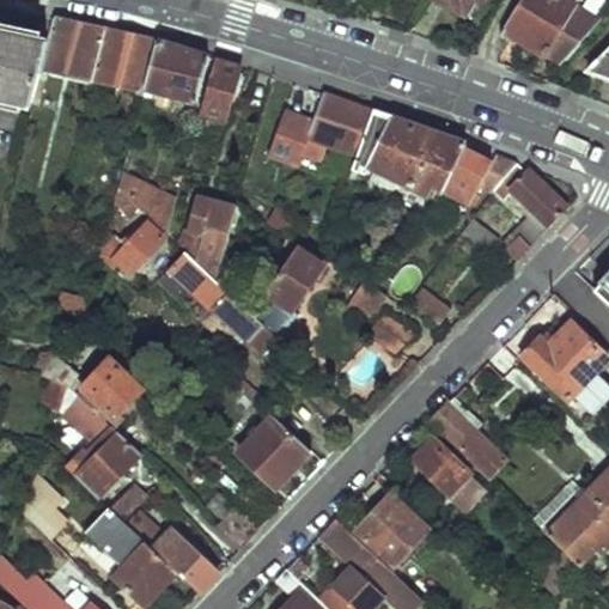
[(443,0),(463,11),(470,0),(443,0)]
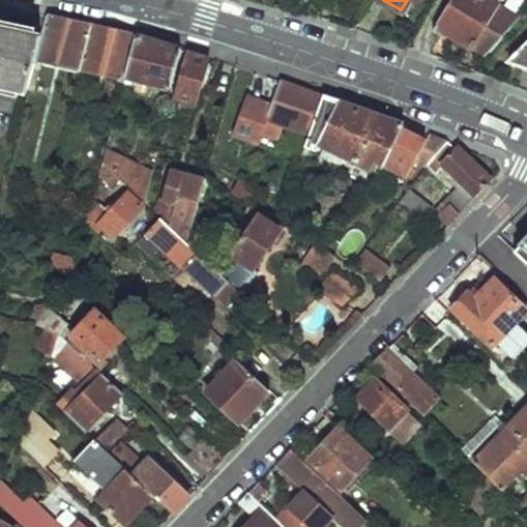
[(447,0),(435,23),(486,54),(518,18),(490,0),(447,0)]
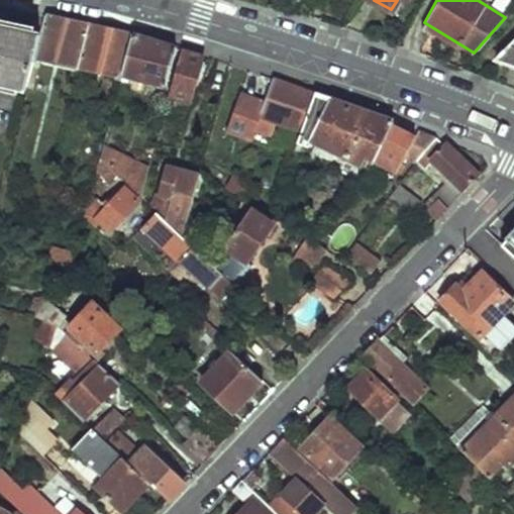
[(37,32),(29,60),(36,61),(38,56),(75,65),(86,21),(64,16),(42,12),(37,32)]
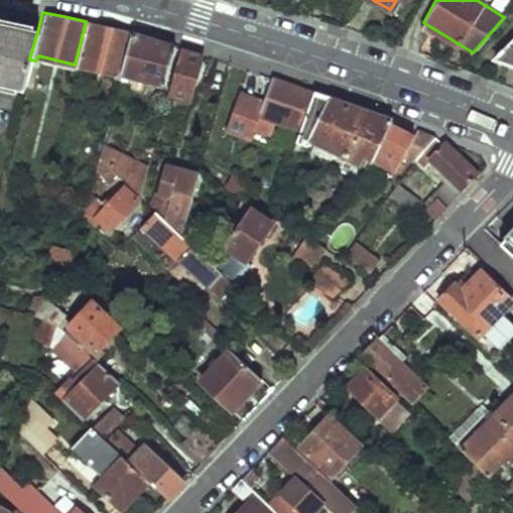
[(86,21),(75,65),(113,74),(111,79),(118,81),(131,31),(104,25),(86,21)]
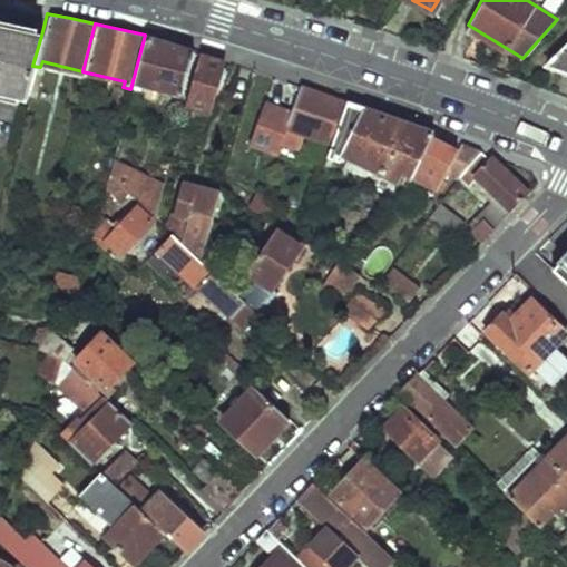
[(0,93),(25,98),(32,66),(41,36),(0,26),(0,93)]
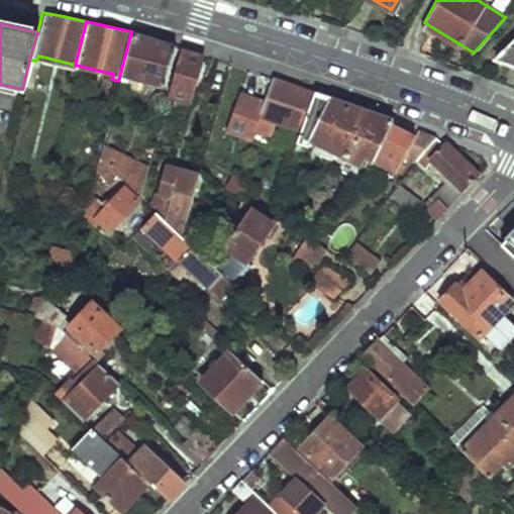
[(131,31),(118,81),(125,83),(127,77),(163,86),(173,45),(151,38),(131,31)]
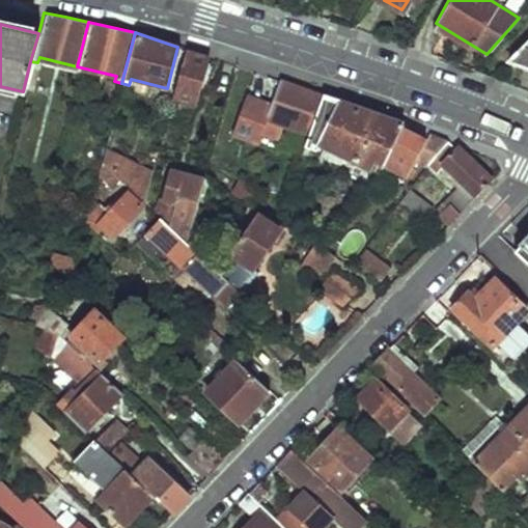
[(527,42),(509,61),(527,67),(527,42)]
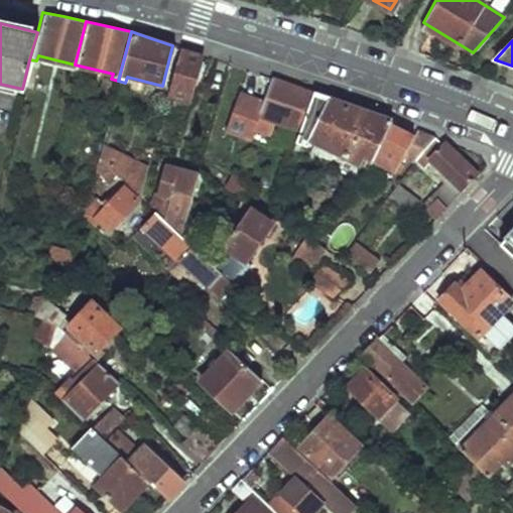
[(179,47),(166,94),(187,100),(200,54),(189,51),(179,47)]
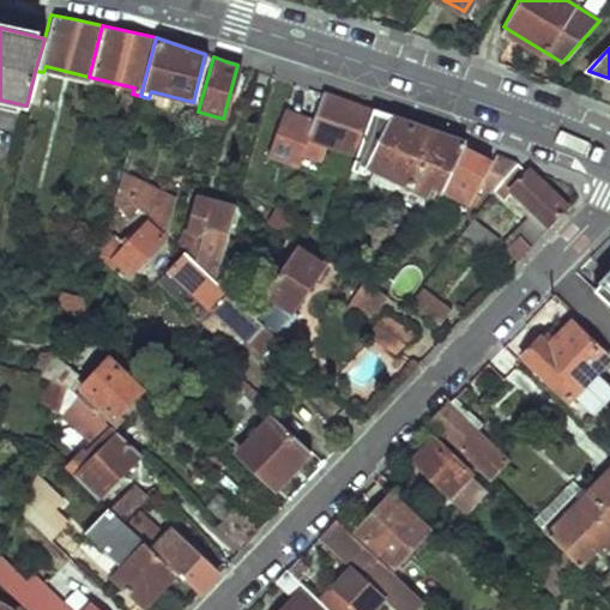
[(320,92),(308,137),(357,152),(372,109),(342,100),(320,92)]
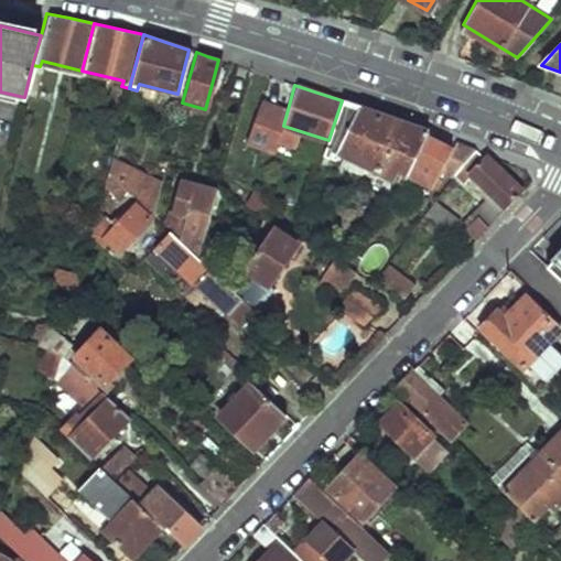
[(342,100),(328,140),(321,162),(332,166),(337,148),(390,174),(395,166),(402,171),(425,135),(429,129),(383,114),(342,100)]
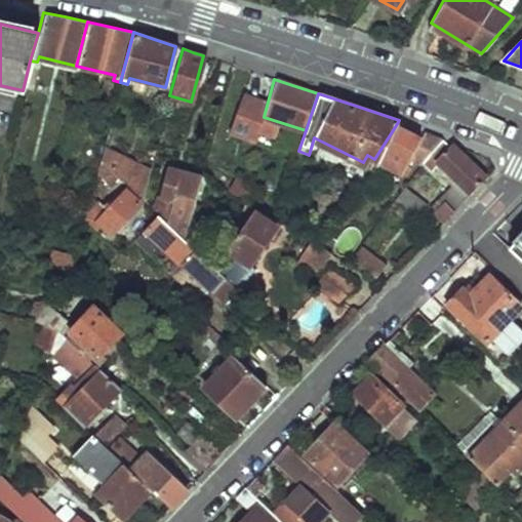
[(396,125),(374,159),(383,164),(398,174),(418,135),(396,125)]
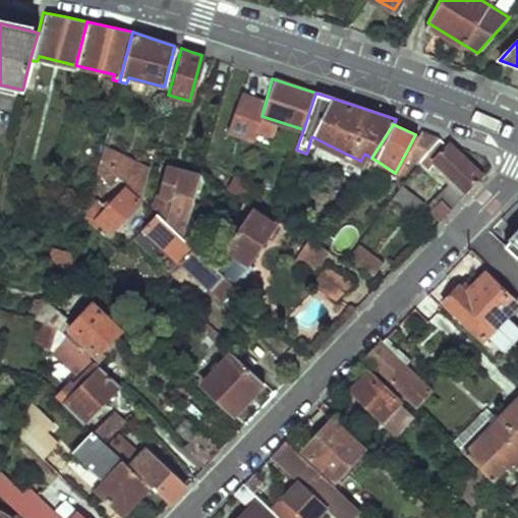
[(424,152),(436,136),(418,128),(415,134),(404,157),(416,163),(424,152)]
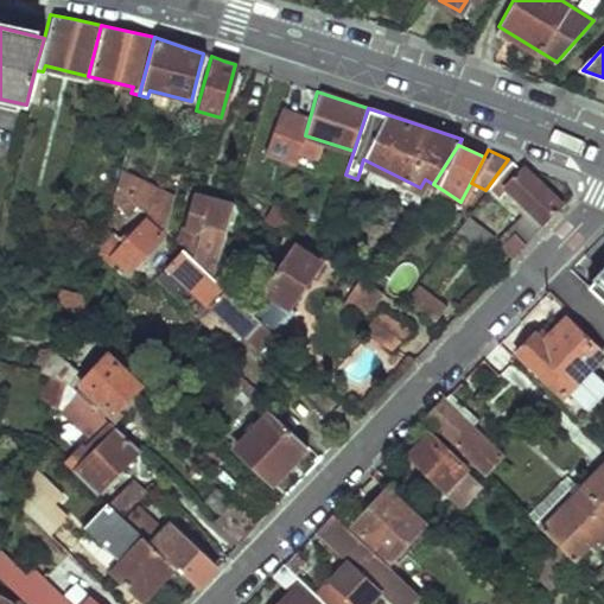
[(508,159),(495,177),(501,184),(516,165),(508,159)]
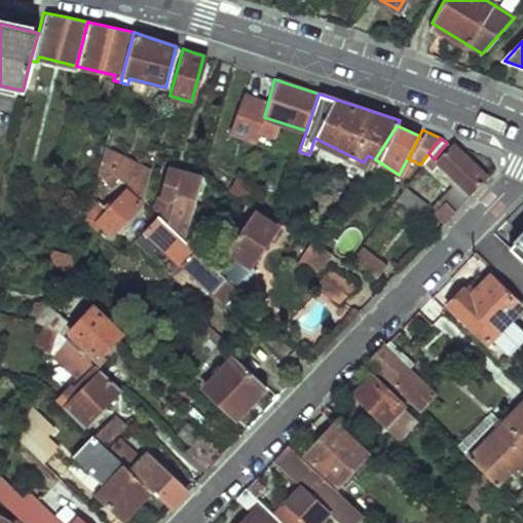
[(434,159),(471,194),(488,177),(450,142),(447,143),(434,159)]
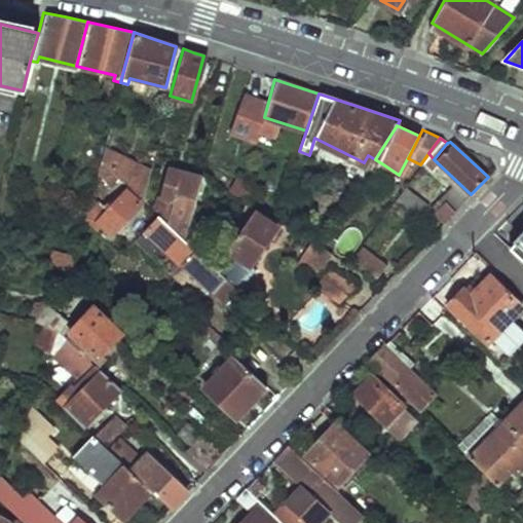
[(135,164),(102,149),(100,159),(141,198),(147,178),(133,171),(135,164)]
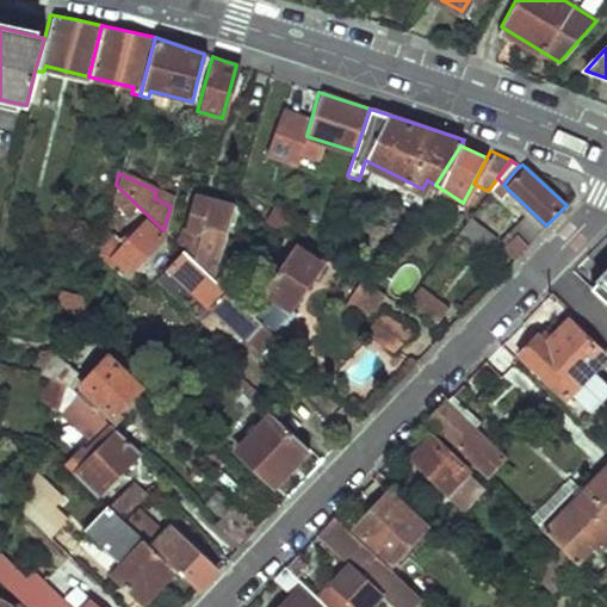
[(426,204),(408,229),(416,235),(445,191),(435,185),(423,202),(426,204)]
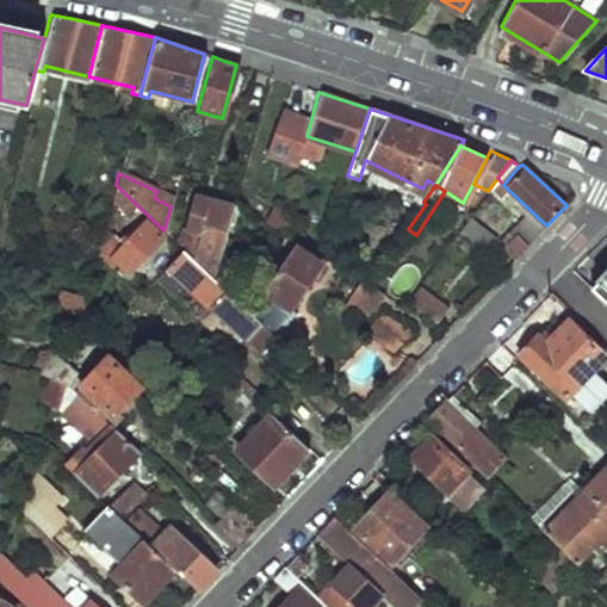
[(184,227),(180,246),(183,248),(221,283),(223,273),(216,271),(237,209),(215,202),(203,234),(184,227)]
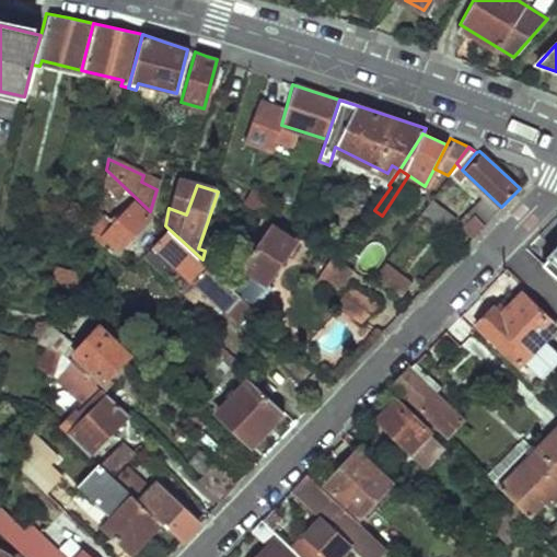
[(420,211),(444,229),(454,216),(430,198),(420,211)]
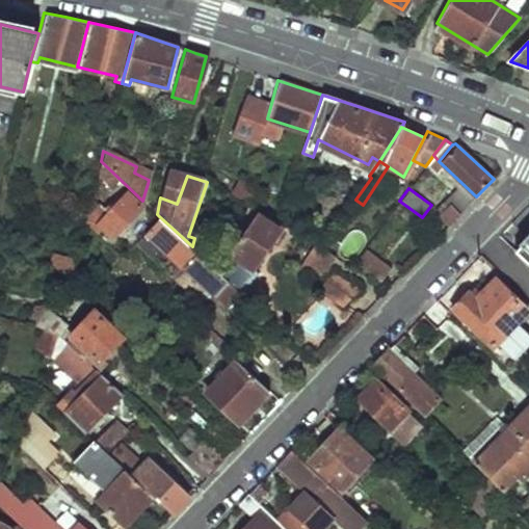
[(98,205),(85,220),(91,228),(96,223),(110,237),(137,206),(123,193),(114,202),(110,199),(102,209),(98,205)]
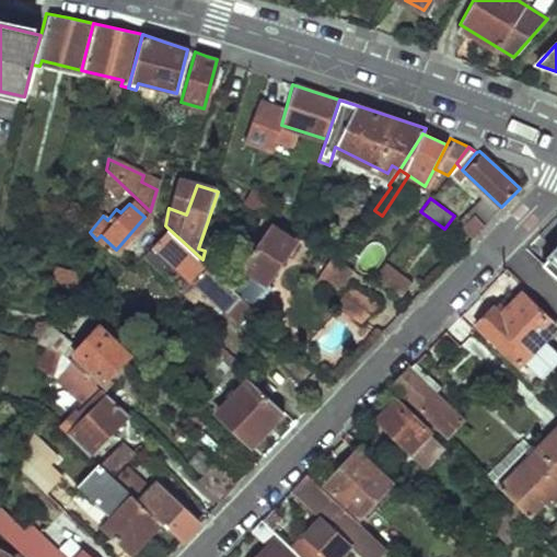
[(459,222),(474,235),(486,223),(474,213),(471,219),(466,215),(459,222)]
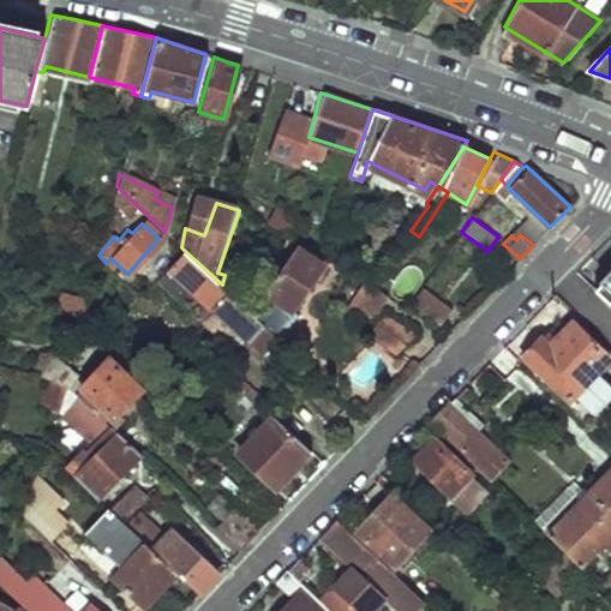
[(298,245),(269,286),(259,316),(276,329),(287,313),(273,304),(277,298),(293,309),(325,263),(298,245)]
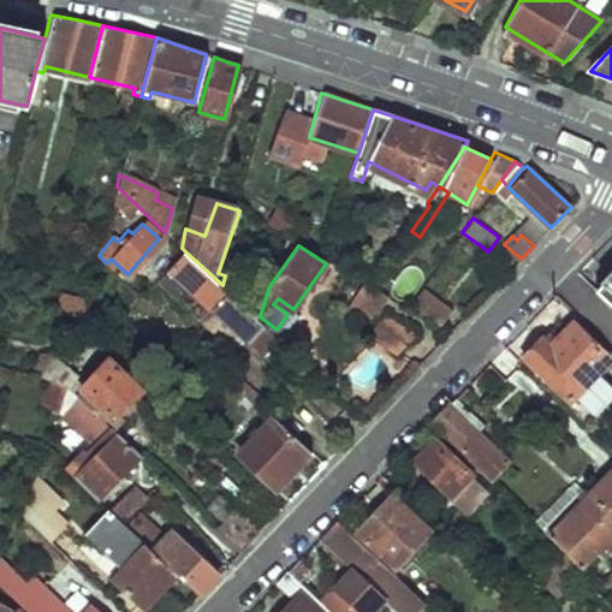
[(168,267),(262,356),(279,338),(259,320),(223,285),(184,250),(168,267)]
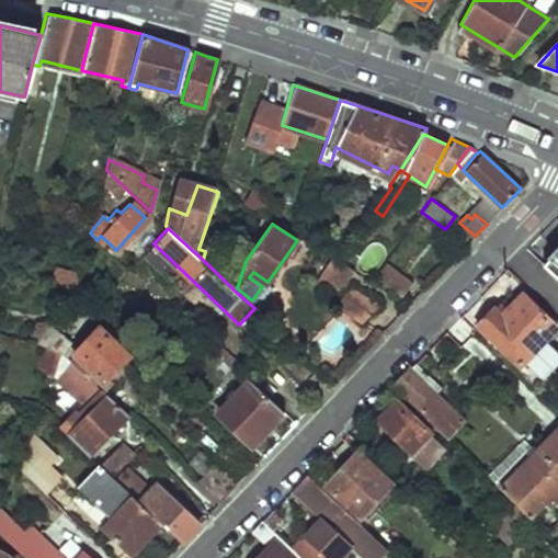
[(557,248),(543,265),(557,279),(557,248)]
